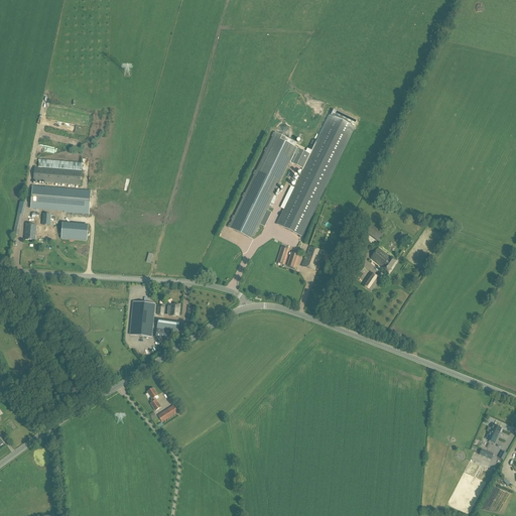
[(279,187),(281,184),(280,184),(287,169),(288,169),(290,166),(289,166),(290,163),(303,169),(309,158),(277,225),(276,225),(301,237),(320,199),(355,128),(354,127),(357,121),(334,110),(331,116),(330,116),(329,115),(310,150),(307,149),(305,153),(297,149),(298,147),(295,146),(294,147),(296,143),(289,140),(287,144),(273,137),(267,149),(266,149),(264,152),(265,152),(256,171),(255,171),(253,174),(254,175),(245,195),(244,195),(243,198),(234,217),(233,217),(232,220),(232,221),(231,224),(230,224),(228,228),(229,228),(253,240),(257,233),(258,233),(259,230),(258,229),(268,210),(269,211),(270,207),(269,207),(271,204),(273,205),(277,198),(274,197),(279,187)]
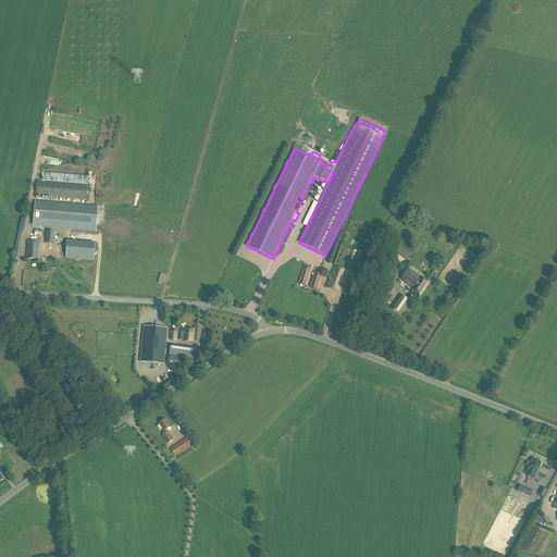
[(42,173),(41,182),(37,181),(36,196),(86,200),(88,177),(42,173)]
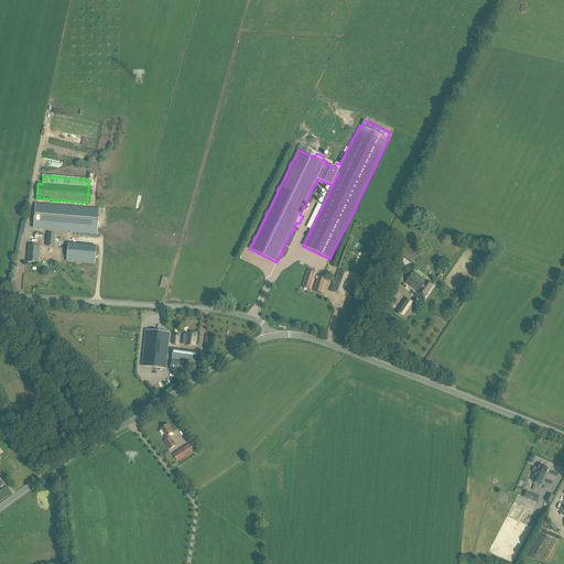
[(35,214),(34,227),(72,230),(72,232),(97,235),(99,210),(73,208),(36,205),(35,214)]
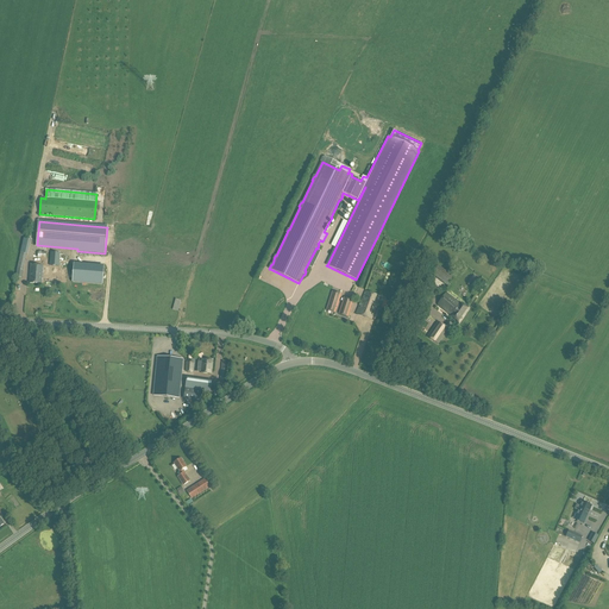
[(24,239),(20,253),(26,255),(27,255),(31,240),(24,239)]
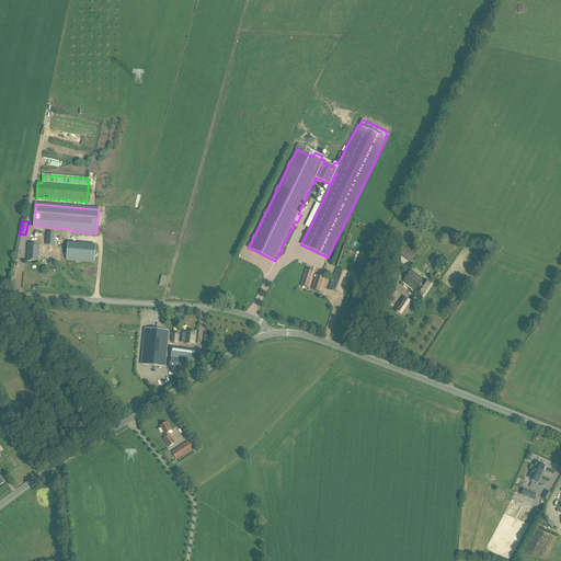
[(47,232),(46,243),(55,244),(56,233),(47,232)]
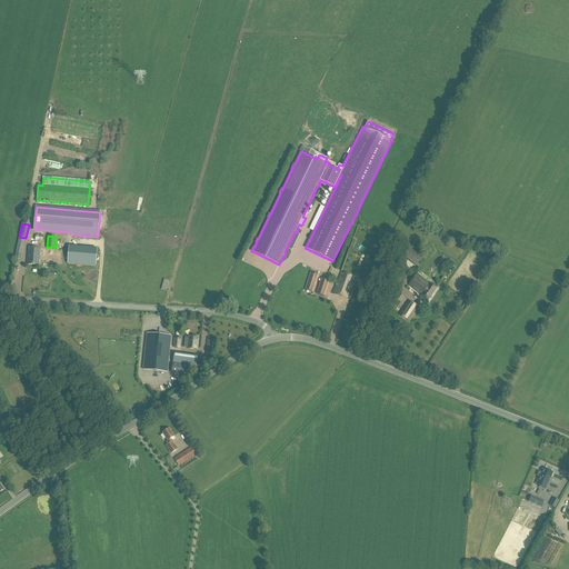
[(16,252),(16,259),(21,259),(21,253),(25,238),(19,237),(16,252)]
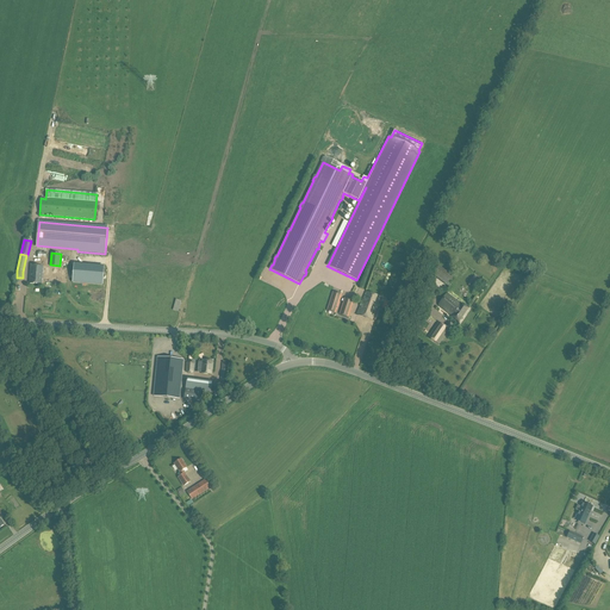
[(81,284),(82,266),(74,265),(73,282),(81,284)]
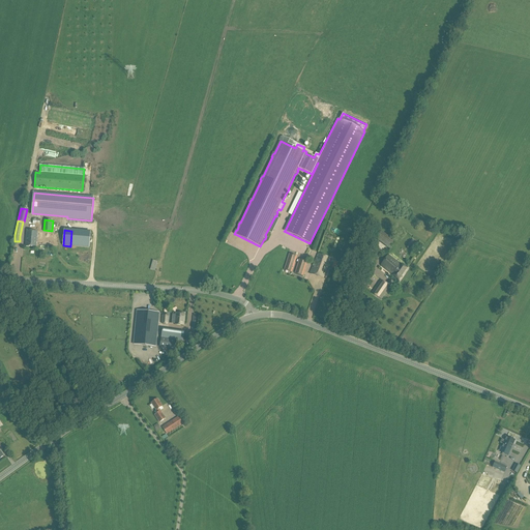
[(27,232),(26,246),(36,247),(37,232),(27,232)]
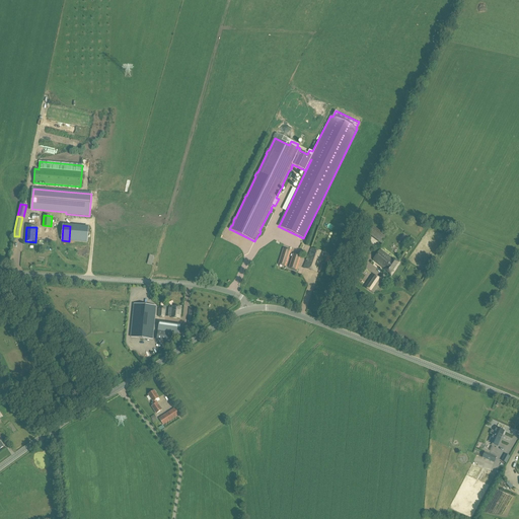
[(374,227),(369,235),(381,244),(383,241),(387,237),(374,227)]
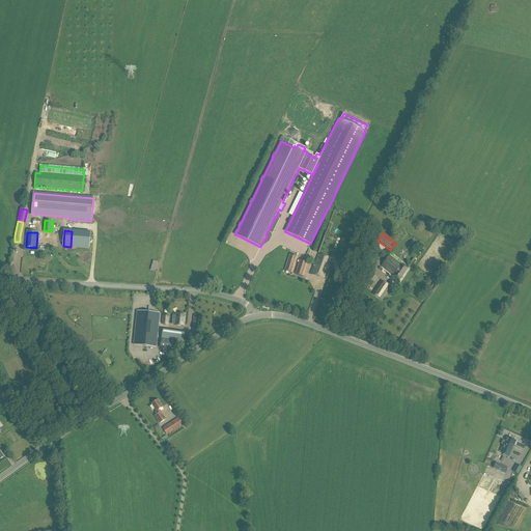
[(318,255),(311,274),(324,279),(331,259),(318,255)]
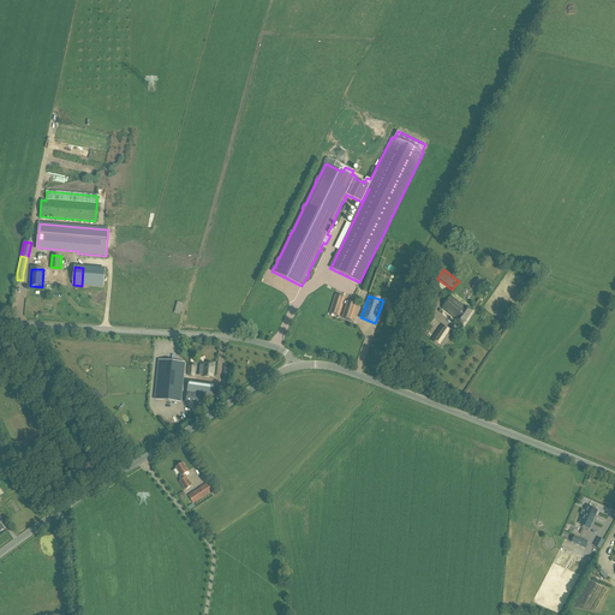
[(338,320),(344,299),(335,297),(329,317),(338,320)]
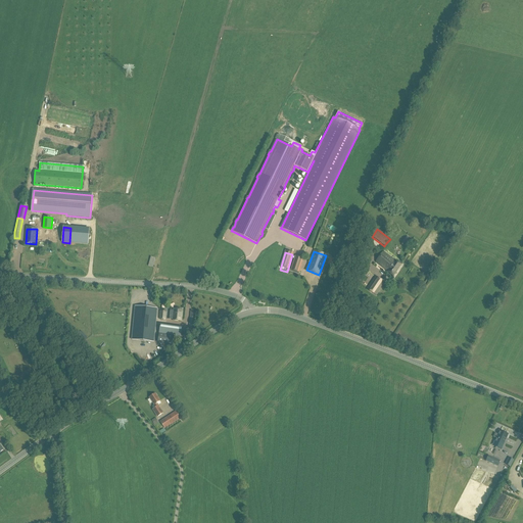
[(383,252),(376,263),(388,272),(387,273),(393,277),(401,266),(396,262),(383,252)]
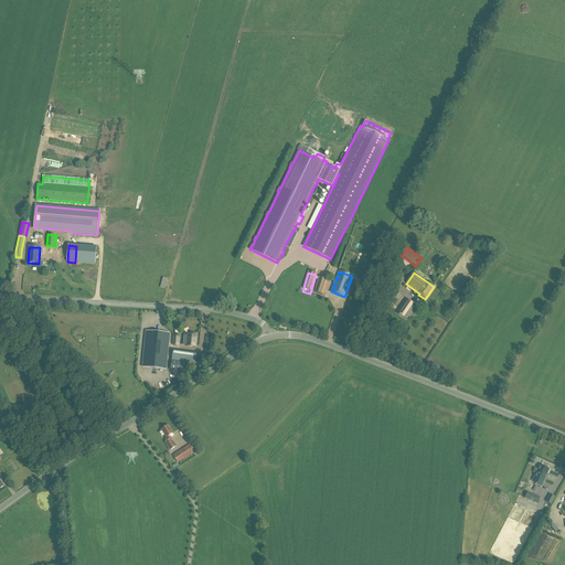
[(320,276),(315,292),(322,295),(327,278),(320,276)]
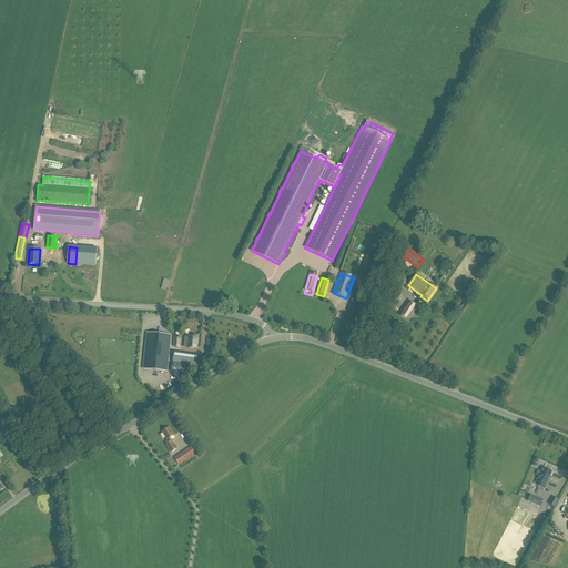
[(408,301),(398,315),(409,322),(422,302),(418,300),(415,305),(408,301)]
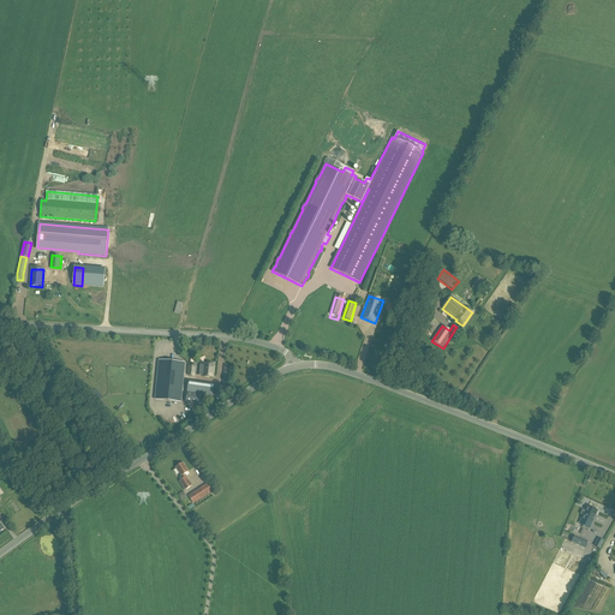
[(181,402),(185,363),(160,360),(156,400),(181,402)]
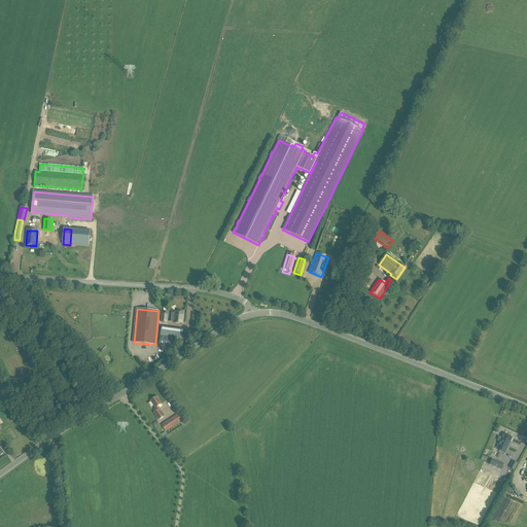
[(172,314),(171,322),(174,322),(173,323),(176,323),(180,324),(183,324),(184,313),(181,312),(178,312),(175,312),(174,314),(172,314)]
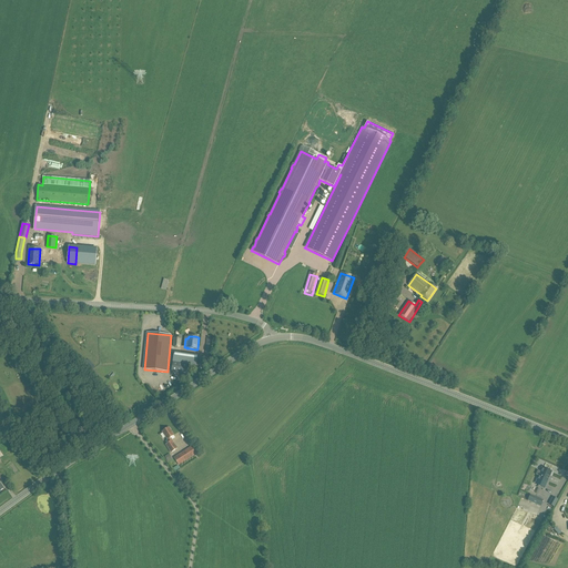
[(173,363),(171,372),(181,374),(186,374),(188,364),(188,363),(198,364),(198,358),(199,355),(174,352),(174,355),(173,359),(173,362),(173,363)]
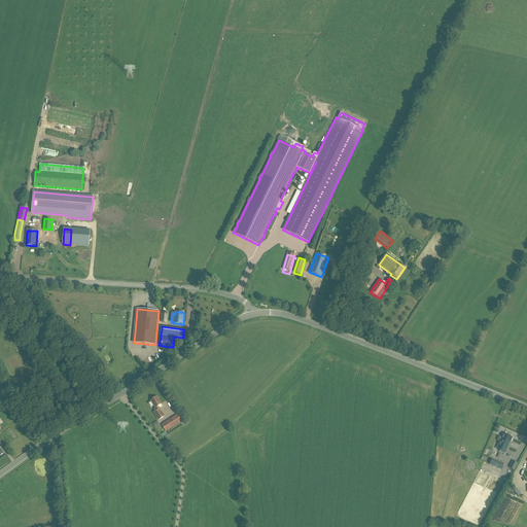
[(156,397),(150,401),(157,411),(154,413),(159,420),(165,417),(159,407),(162,405),(156,397)]
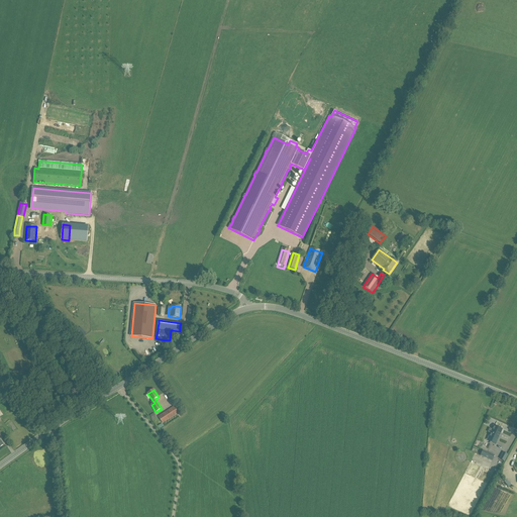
[(176,406),(159,417),(164,424),(181,413),(176,406)]
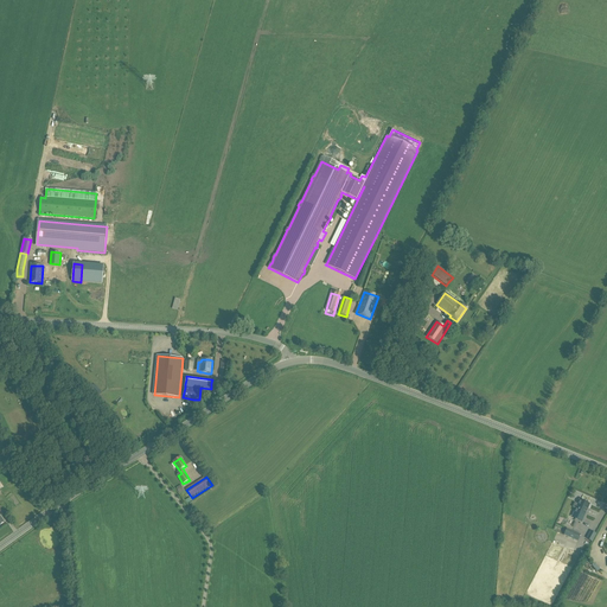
[(587,510),(589,505),(586,503),(583,502),(582,502),(580,500),(577,505),(575,504),(573,508),(575,509),(574,513),(577,515),(575,518),(579,521),(580,516),(583,518),(586,512),(587,513),(588,510),(587,510)]
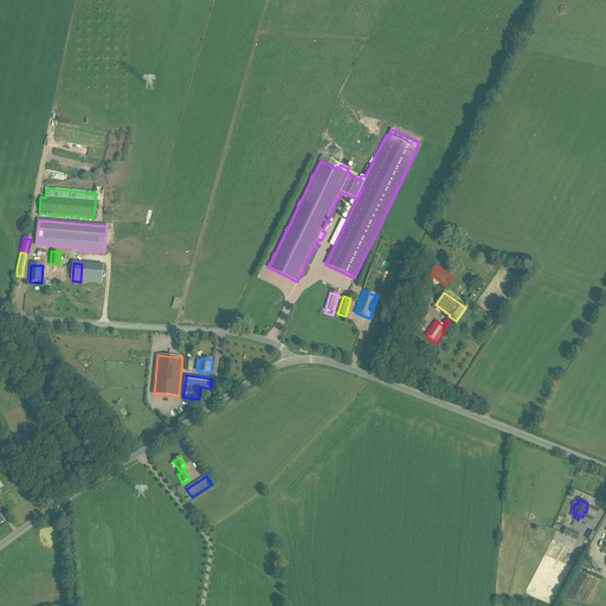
[(580,534),(566,528),(562,534),(577,541),(580,534)]
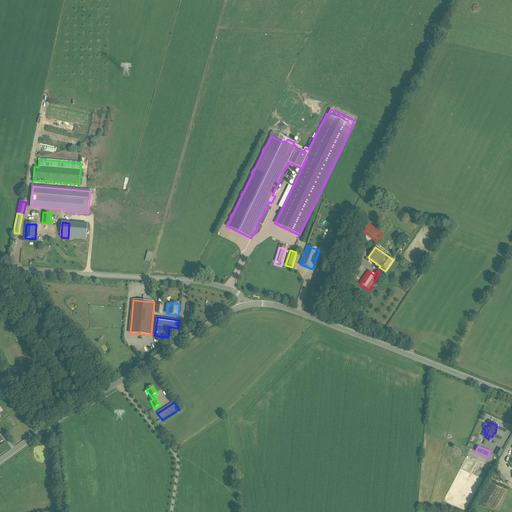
[(494,454),(499,457),(502,450),(498,448),(494,454)]
